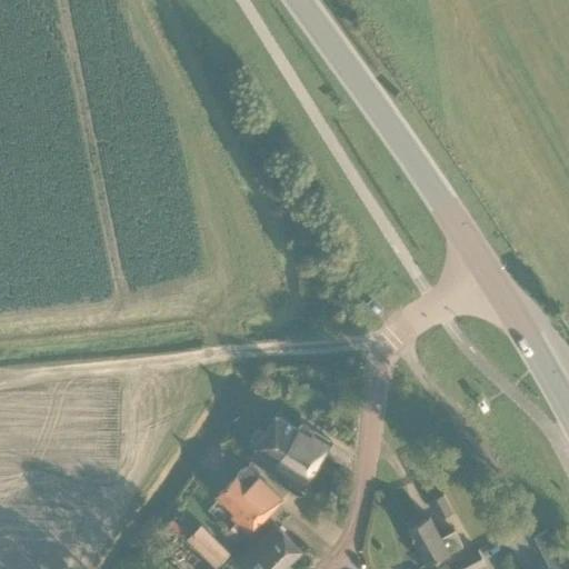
[(281,472),(305,487),(332,442),(315,430),(315,429),(302,421),(298,427),(277,413),(256,447),(257,448),(252,456),(272,469),(275,466),(282,470),(281,472)]
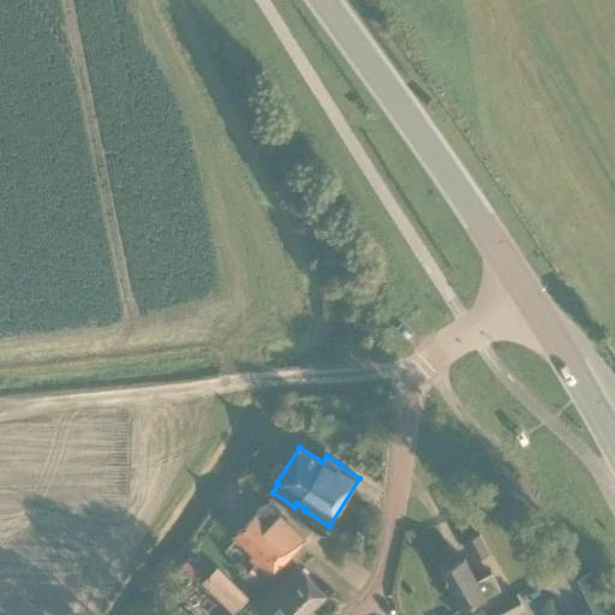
[(261,569),(268,575),(304,539),(267,503),(236,536),(255,555),(251,559),(255,563),(261,569)]
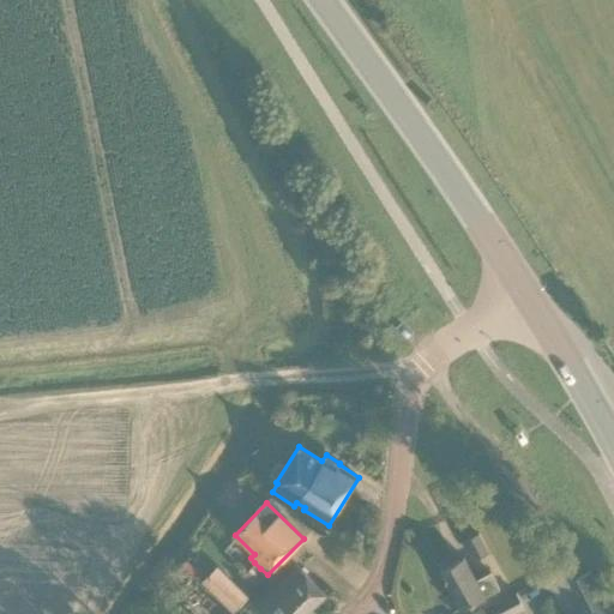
[(467,540),(476,559),(489,552),(479,533),(467,540)]
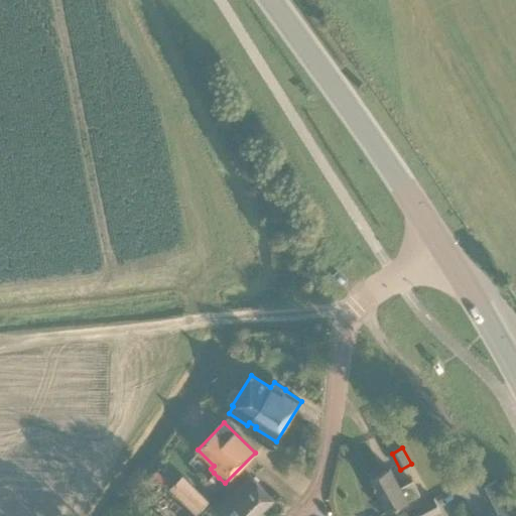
[(407,500),(419,493),(412,480),(400,486),(390,468),(370,479),(387,511),(407,500)]
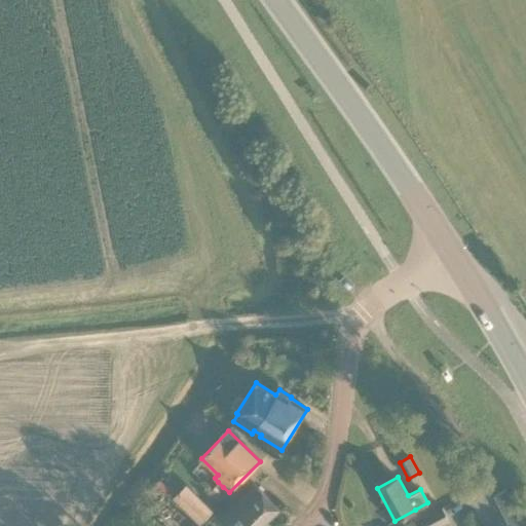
[(213,497),(223,487),(218,482),(208,492),(213,497)]
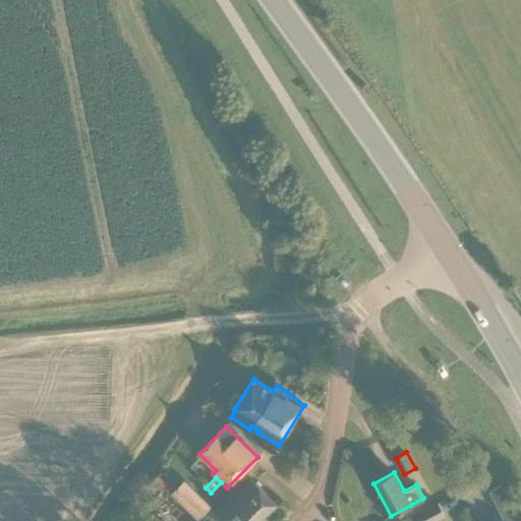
[(172,493),(198,519),(211,506),(185,479),(172,493)]
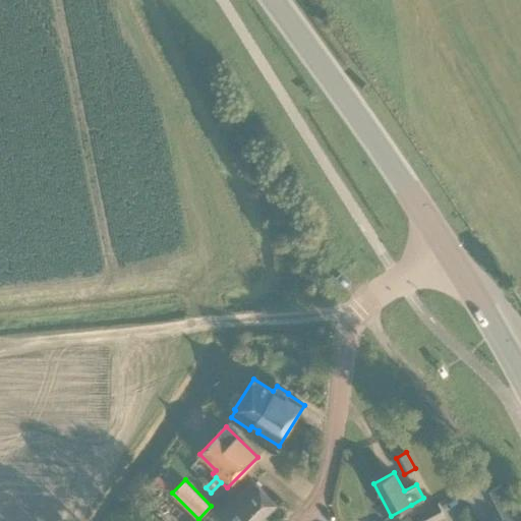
[(218,514),(224,520),(258,520),(277,504),(252,479),(218,514)]
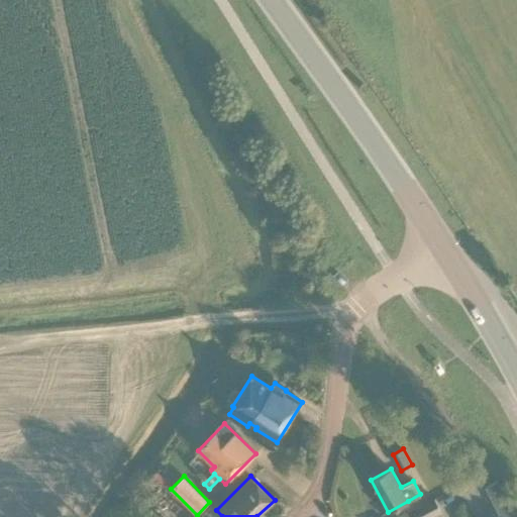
[(494,504),(506,497),(498,481),(486,487),(494,504)]
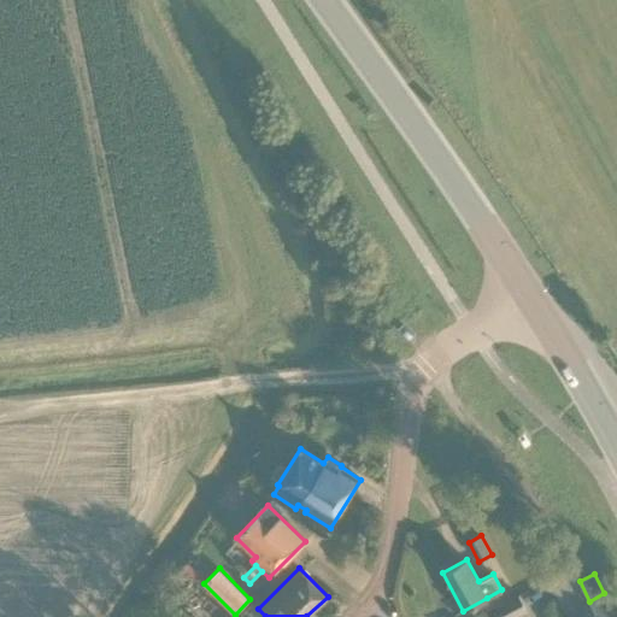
[(503,616),(511,616),(527,609),(518,593),(497,605),(503,616)]
